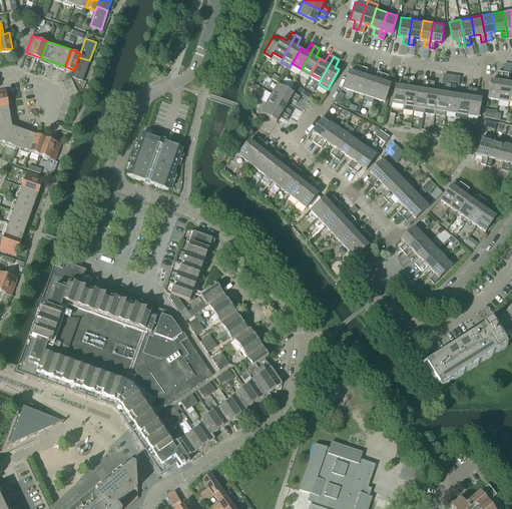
[(83,79),(89,60),(78,57),(74,70),(72,75),(83,79)]
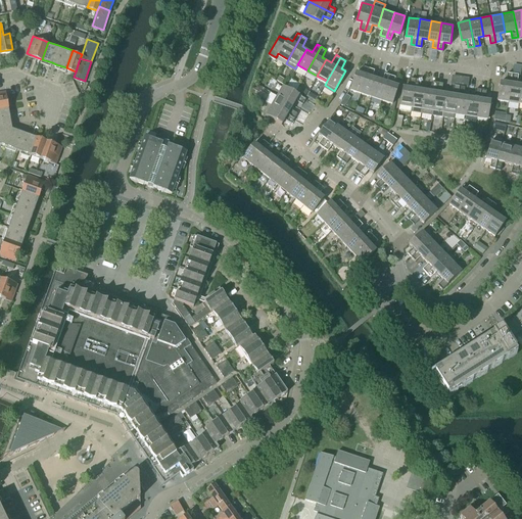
[(362,91),(369,66),(365,64),(362,72),(356,71),(350,88),(362,91)]
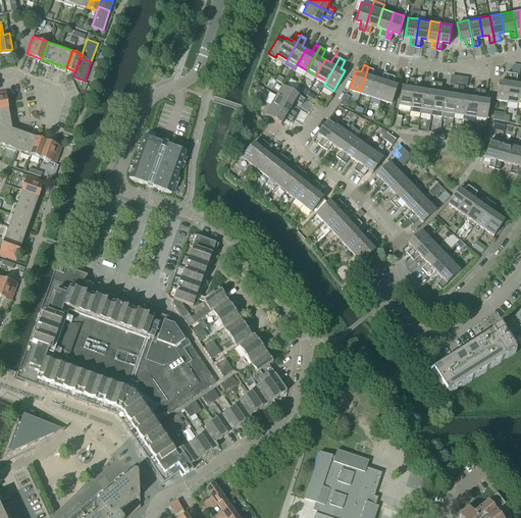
[(371,75),(374,67),(368,66),(361,91),(371,95),(376,76),(371,75)]
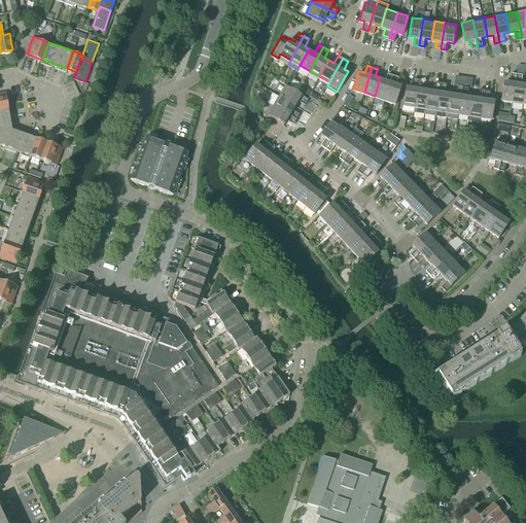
[(513,100),(517,72),(512,71),(510,81),(504,80),(501,99),(513,100)]
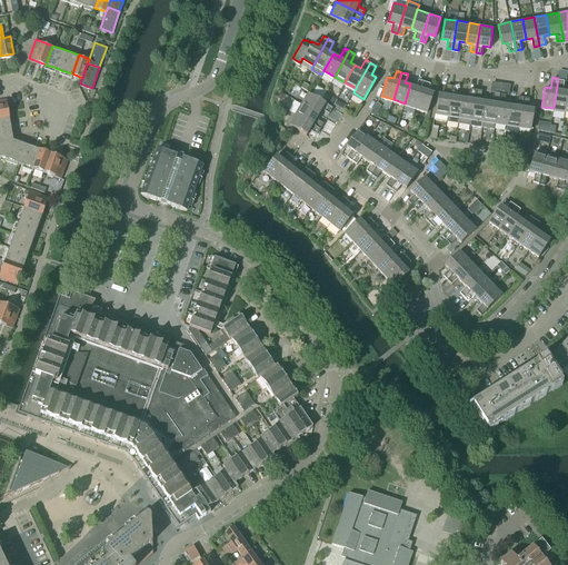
[(416,107),(425,79),(419,78),(417,86),(410,83),(405,103),(416,107)]
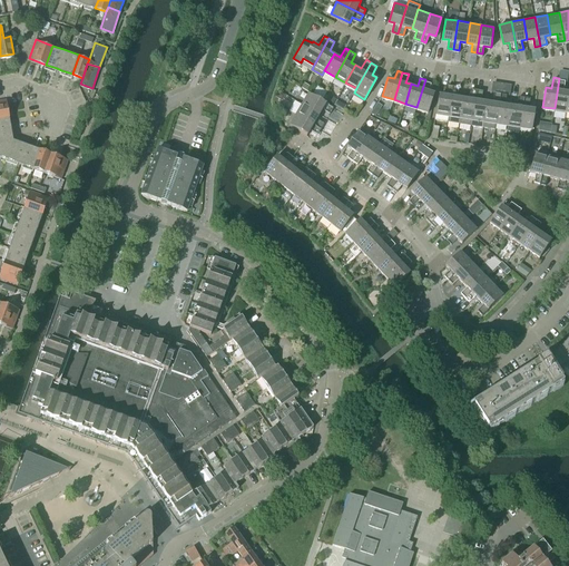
[(563,90),(566,79),(559,78),(555,108),(566,110),(568,97),(568,90),(563,90)]
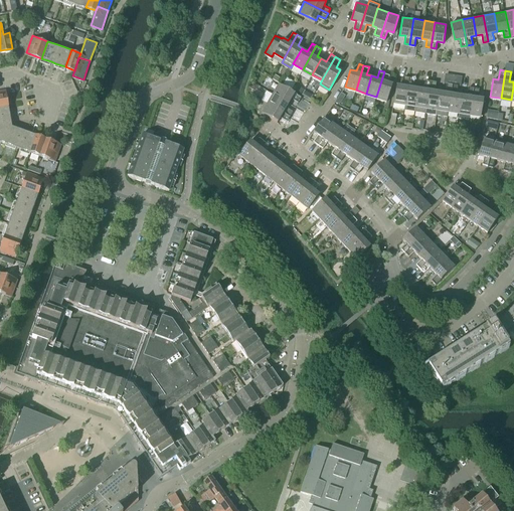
[(387,100),(392,82),(387,80),(389,73),(384,71),(376,97),(387,100)]
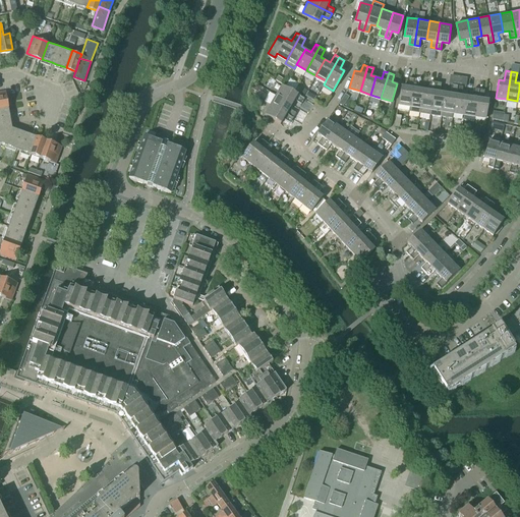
[(409,105),(413,77),(408,76),(407,85),(401,84),(398,103),(409,105)]
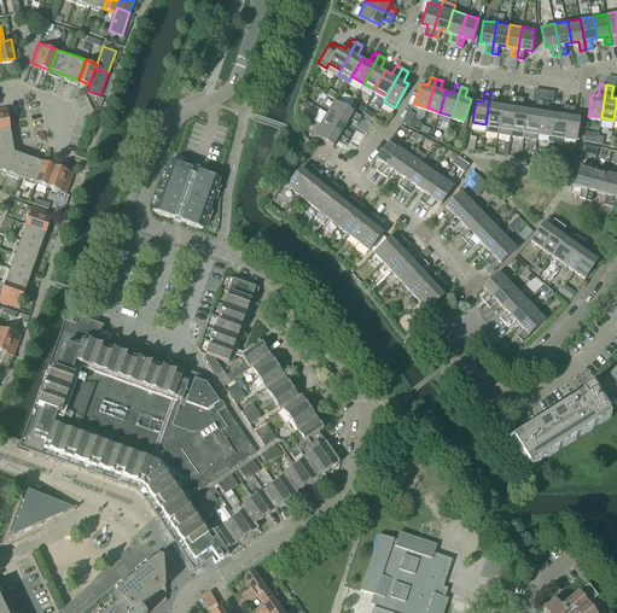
[(499,130),(502,104),(496,104),(498,93),(490,92),(485,124),(485,129),(499,130)]
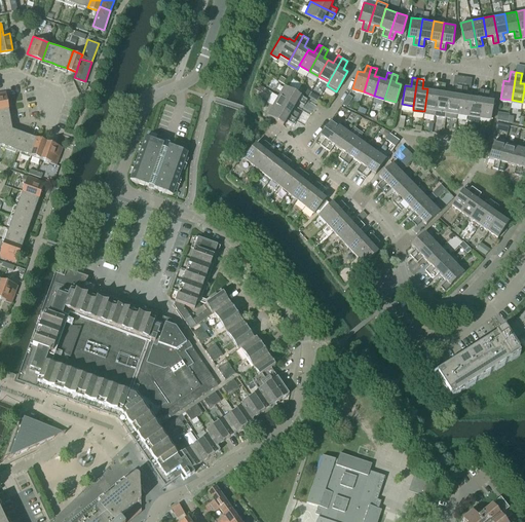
[(435,113),(440,81),(435,80),(433,89),(427,88),(424,111),(435,113)]
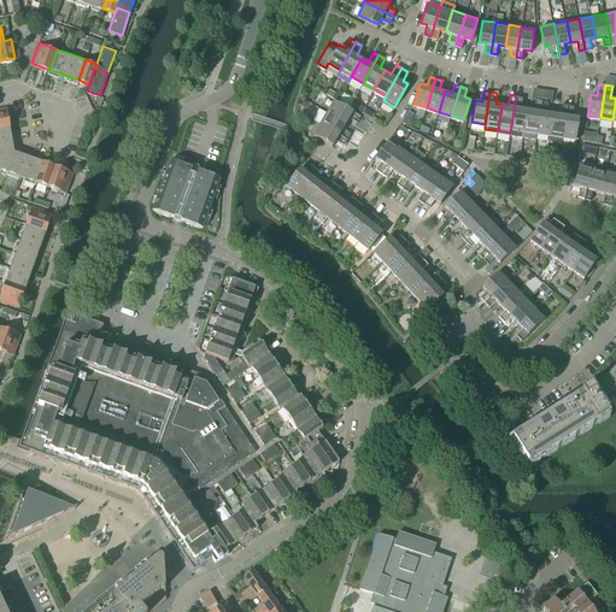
[(523,135),(527,109),(521,107),(522,96),(516,95),(510,133),(523,135)]
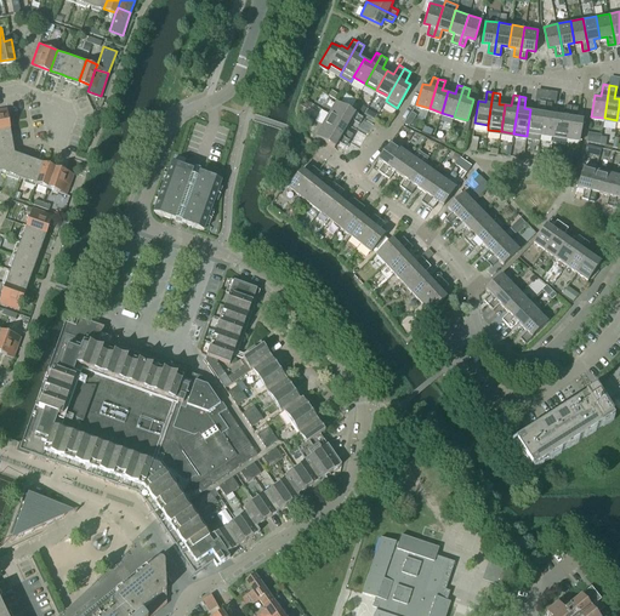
[(540,133),(546,100),(539,98),(538,110),(530,109),(527,136),(540,137),(541,133),(540,133)]
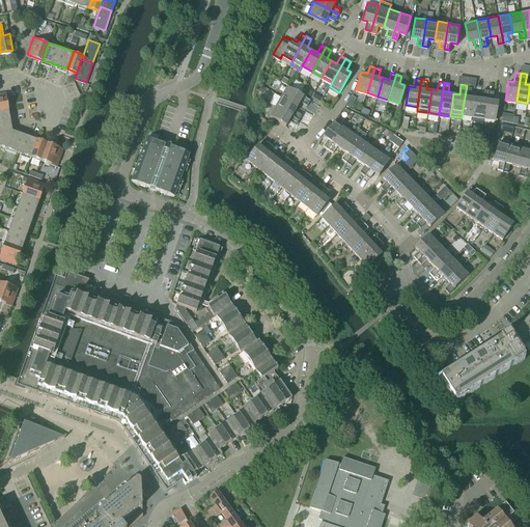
[(308,104),(310,99),(287,85),(282,95),(298,104),(301,100),(308,104)]
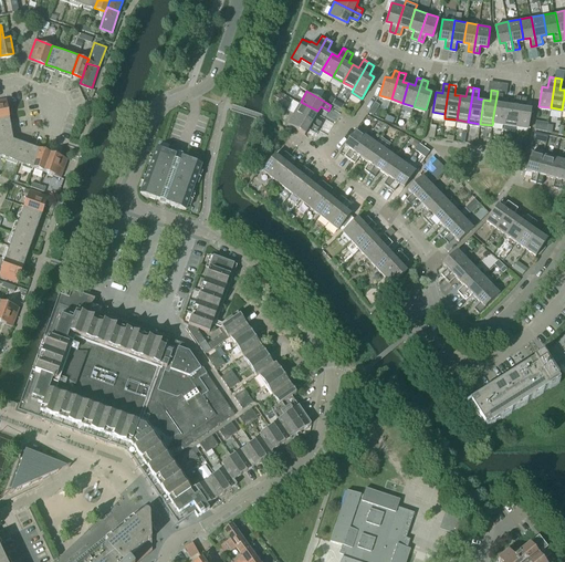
[(504,123),(508,103),(502,102),(503,92),(498,91),(492,122),(493,122),(504,123)]
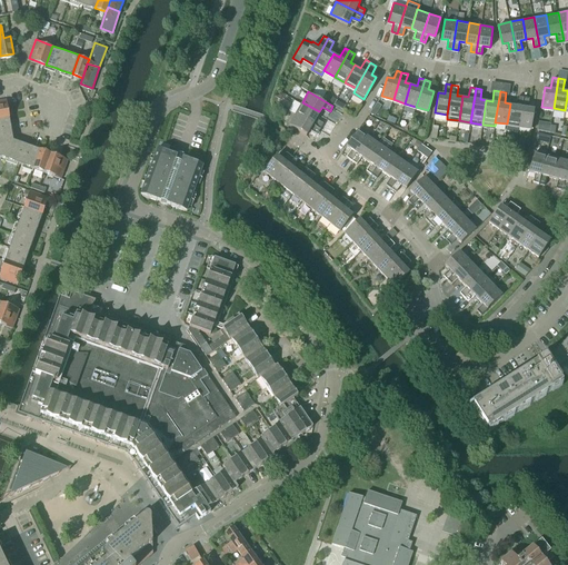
[(519,126),(524,95),(518,95),(516,105),(510,103),(507,124),(507,128),(518,130),(519,126)]
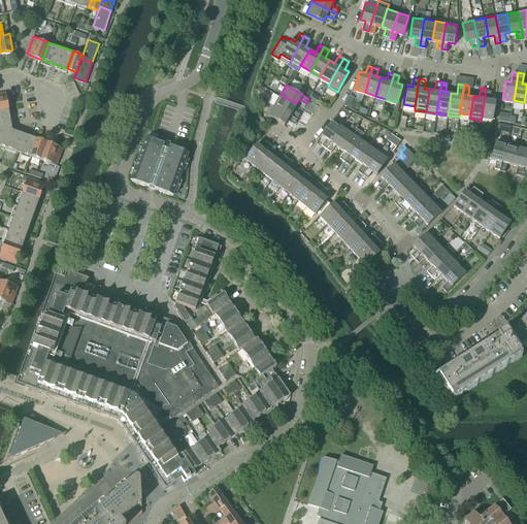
[(486,88),(482,117),(493,119),(496,99),(490,99),(492,89),(486,88)]
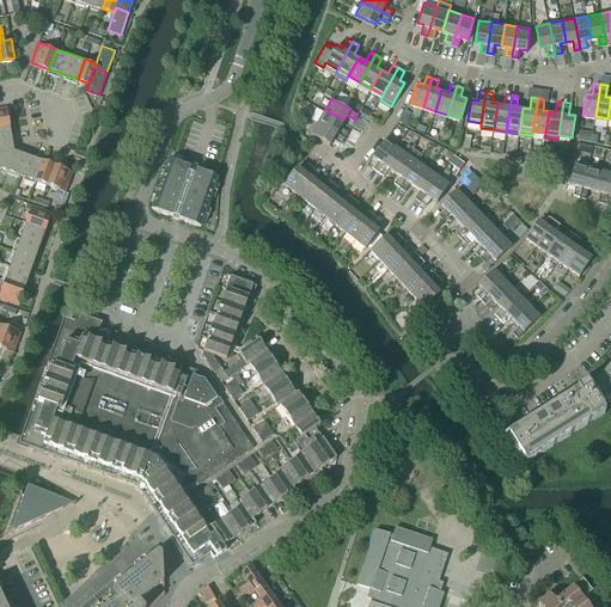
[(10,122),(8,111),(7,108),(7,104),(0,105),(0,124),(11,123),(10,122)]
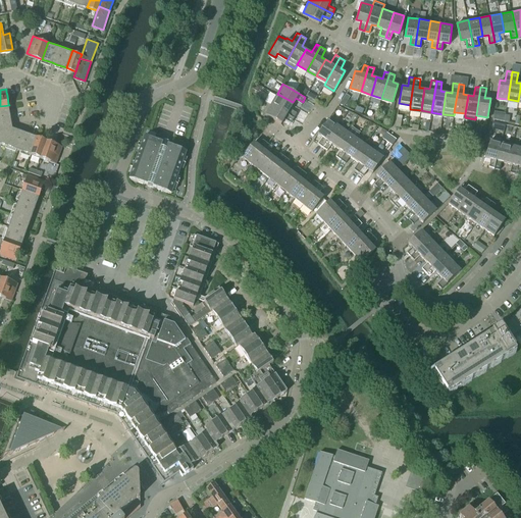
[(290,107),(293,102),(277,94),(271,103),(294,116),(297,111),(290,107)]
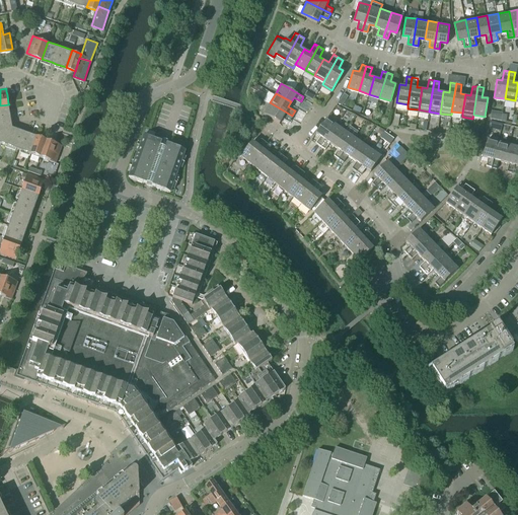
[(290,121),(292,116),(270,102),(265,112),(280,121),(283,117),(290,121)]
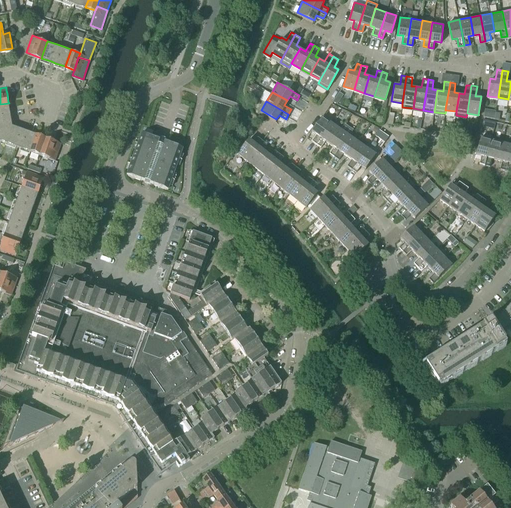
[(10,112),(9,103),(0,104),(0,138),(6,141),(12,124),(11,118),(11,117),(11,114),(10,112)]
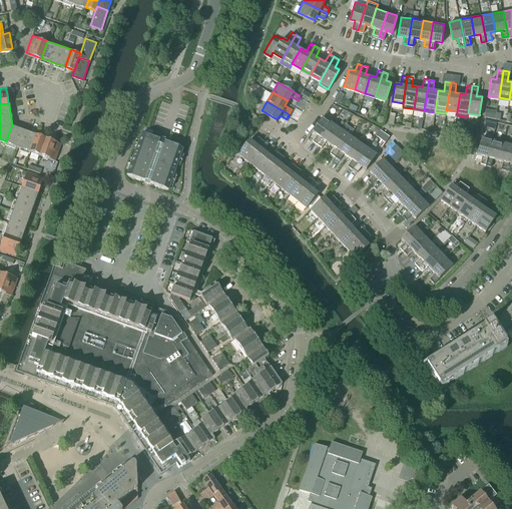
[(318,142),(333,121),(324,115),(313,129),(318,133),(313,139),(318,142)]
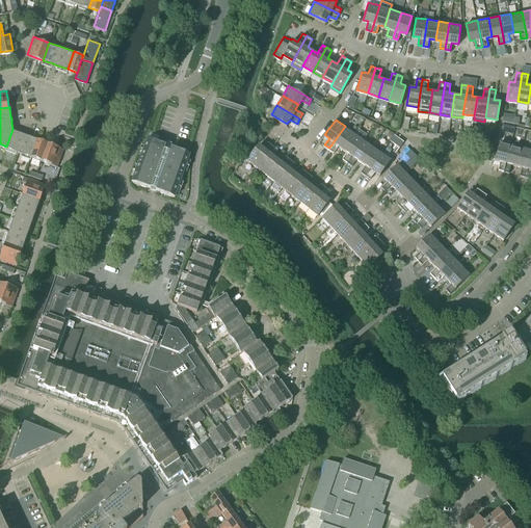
[(502,122),(502,126),(510,128),(509,130),(513,131),(514,129),(515,125),(503,122),(502,122)]
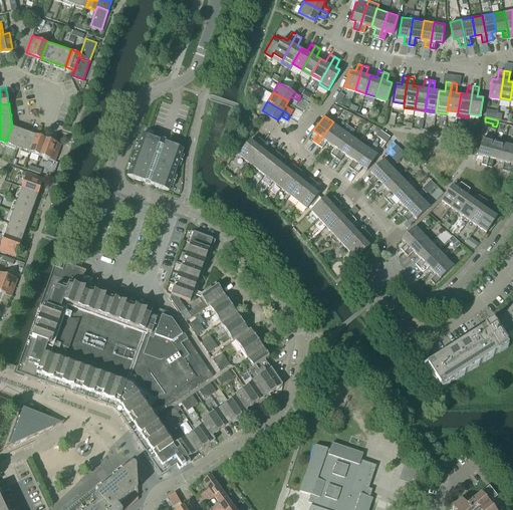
[(331,143),(341,128),(333,121),(318,143),(322,146),(327,140),(331,143)]
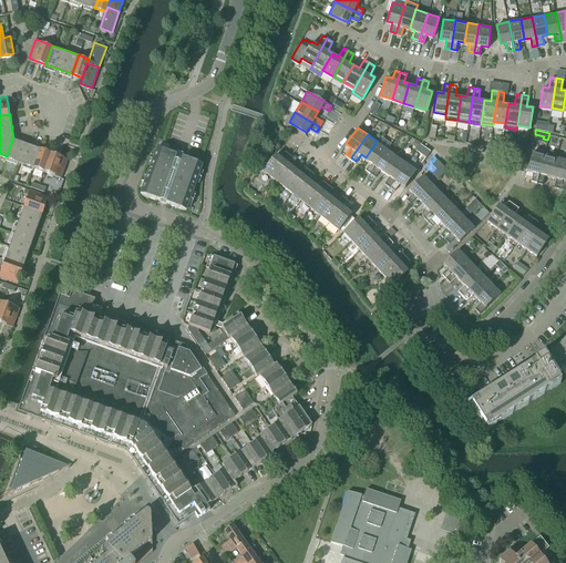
[(33,166),(40,146),(31,143),(26,142),(13,137),(7,156),(19,161),(24,163),(33,166)]
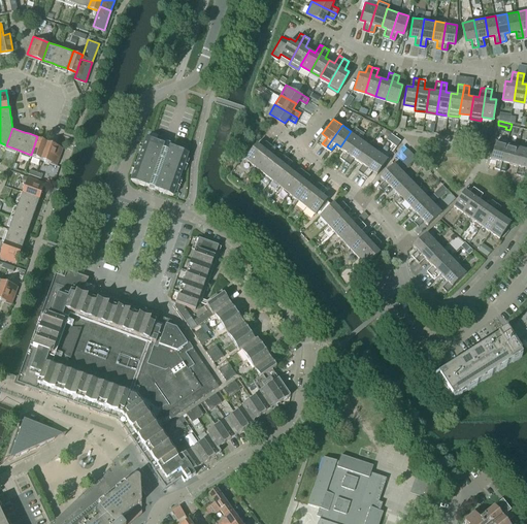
[(346,160),(360,137),(351,131),(340,146),(346,150),(340,156),(346,160)]
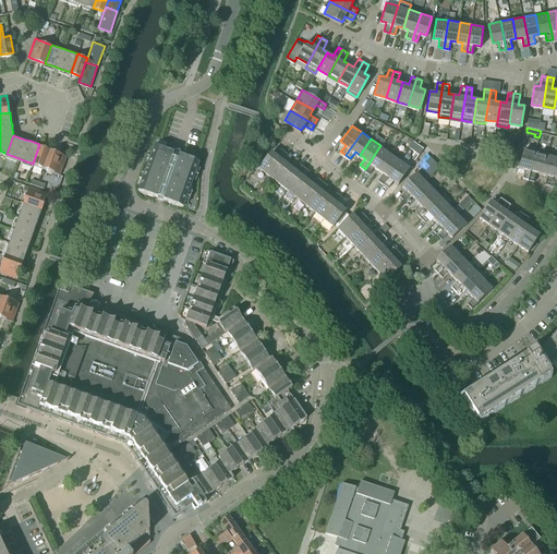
[(177,146),(176,151),(155,143),(138,189),(183,205),(200,159),(180,153),(181,148),(177,146)]
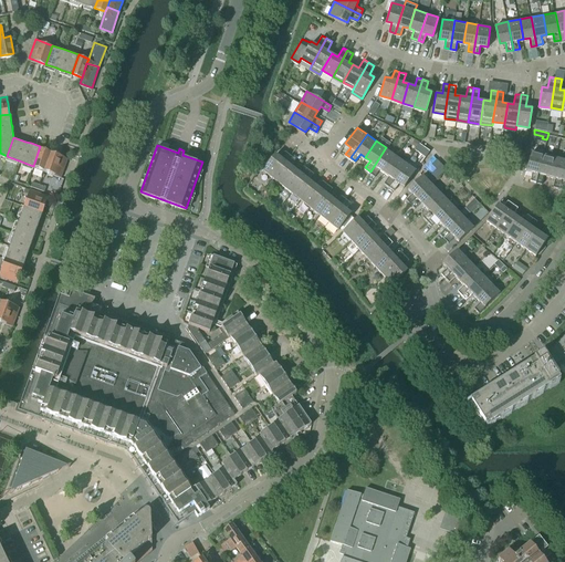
[(44,169),(51,151),(45,148),(41,147),(40,146),(33,166),(34,166),(44,169)]
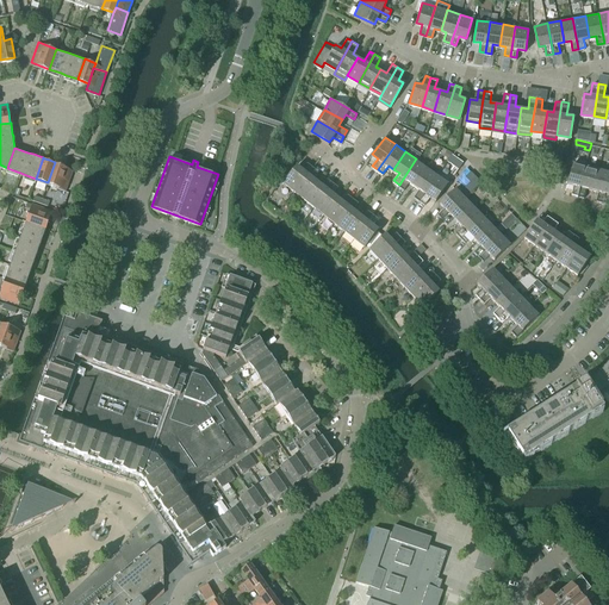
[(415,184),(427,167),(416,158),(399,185),(404,188),(409,180),(415,184)]
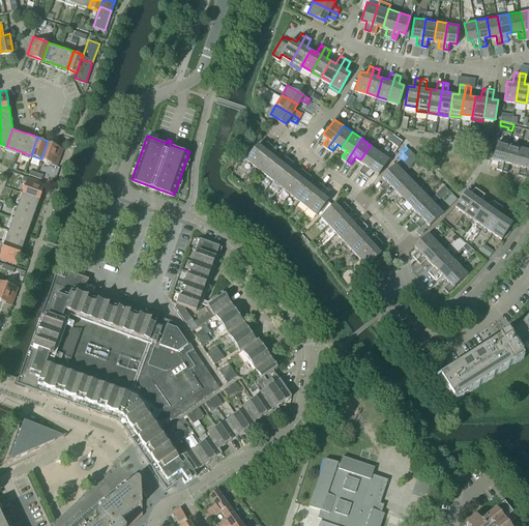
[(256,165),(272,143),(267,140),(263,146),(258,143),(246,157),(256,165)]
